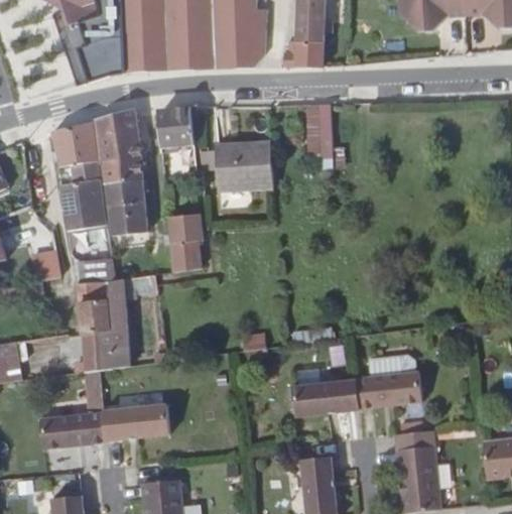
[(62,0),(72,26),(101,15),(100,10),(101,10),(97,0),(62,0)]
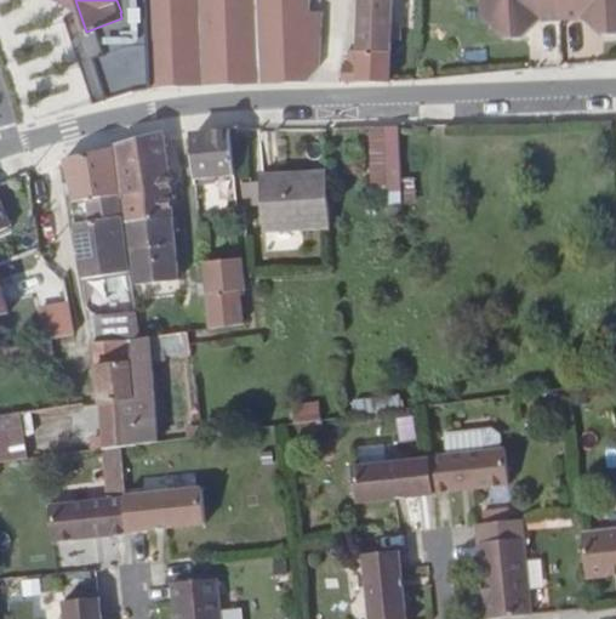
[(249,45),(249,83),(278,83),(306,83),(309,12),(264,11),(263,0),(246,0),(246,7),(256,7),(256,20),(263,20),(262,45),(249,45)]
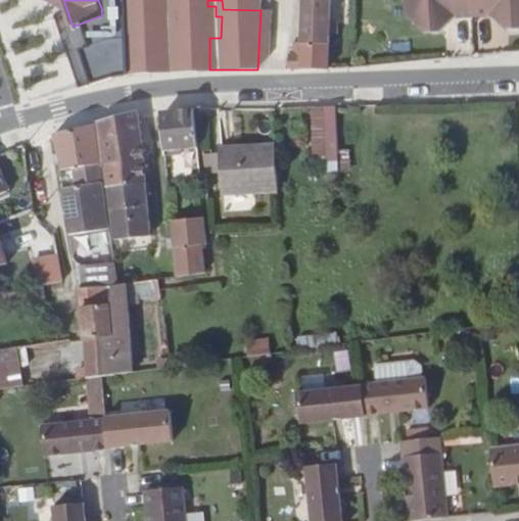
[(261,10),(261,0),(222,0),(223,9),(261,10)]
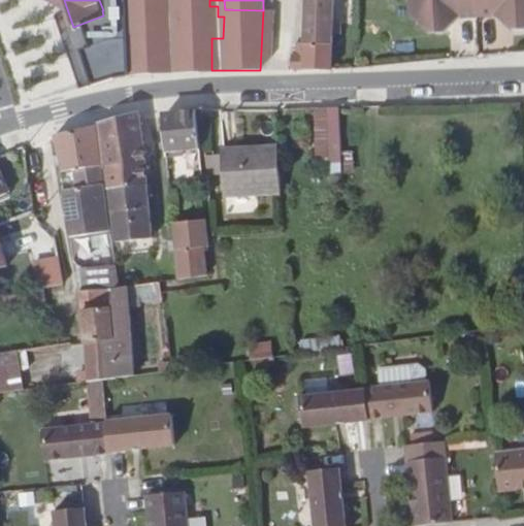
[(304,0),(301,44),(332,44),(333,0),(304,0)]
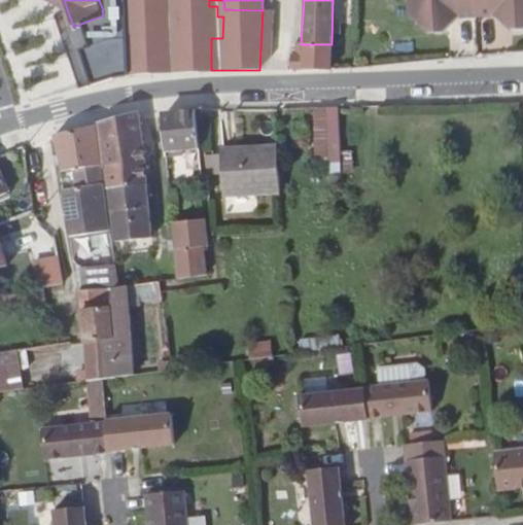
[(409,0),(411,20),(429,36),(444,36),(451,28),(450,19),(458,19),(496,16),(503,16),(503,25),(512,33),(522,31),(522,0),(409,0)]
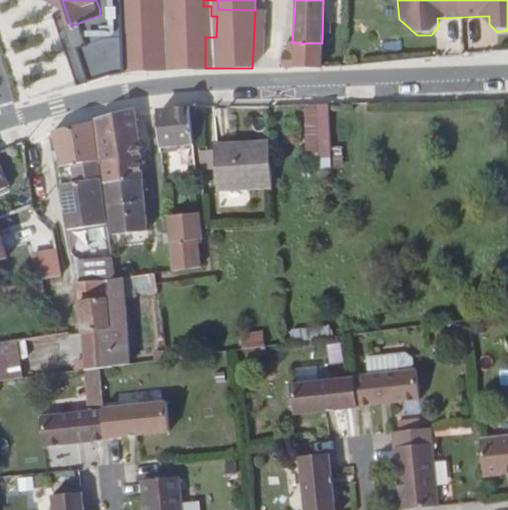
[(100,15),(106,55),(133,50),(126,4),(100,10),(99,10),(100,15)]
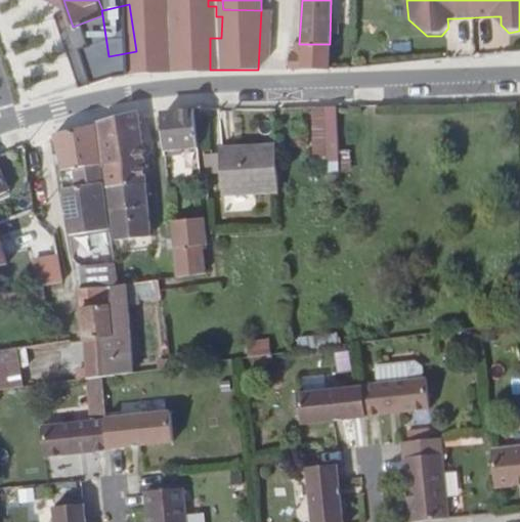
[(447,18),(448,28),(456,18),(447,18)]
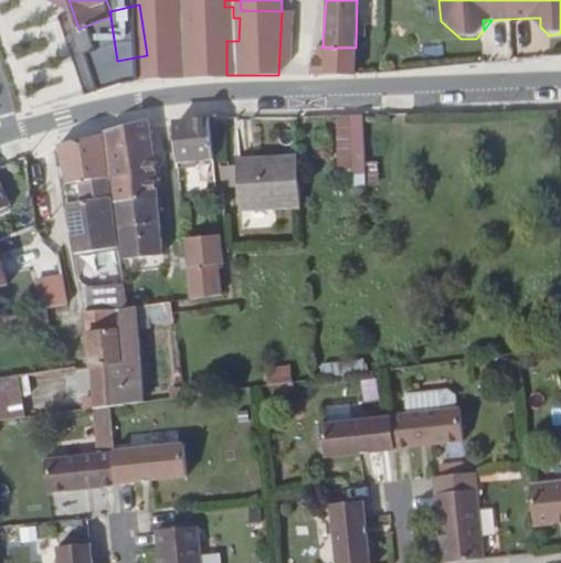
[(311,60),(311,75),(353,74),(355,62),(356,48),(323,48),(317,48),(317,60),(311,60)]
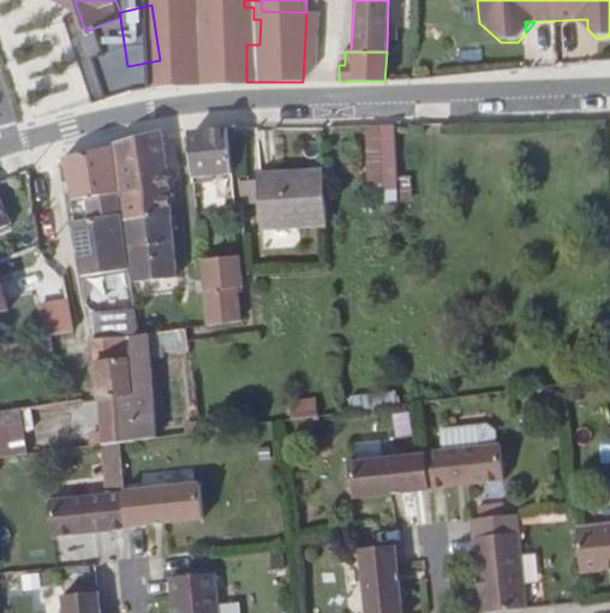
[(386,67),(384,81),(402,79),(402,67),(386,67)]
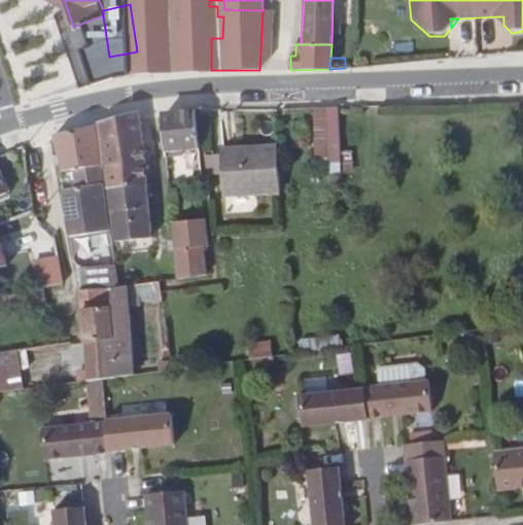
[(341,171),(336,106),(321,106),(326,171),(341,171)]
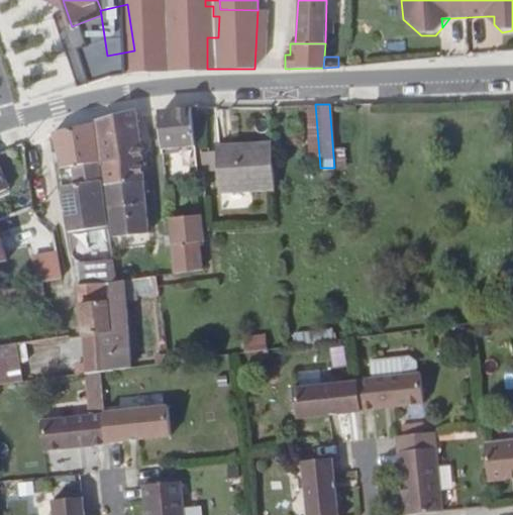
[(195,147),(192,107),(165,112),(158,112),(162,150),(173,148),(195,147)]
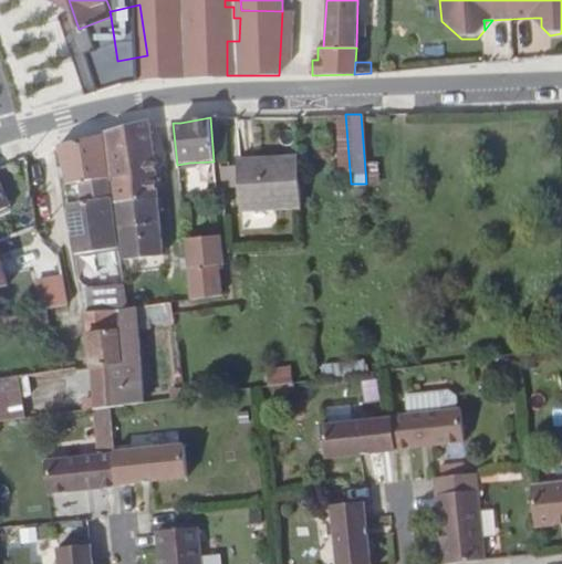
[(116,201),(157,198),(148,123),(146,123),(107,134),(113,173),(116,201)]
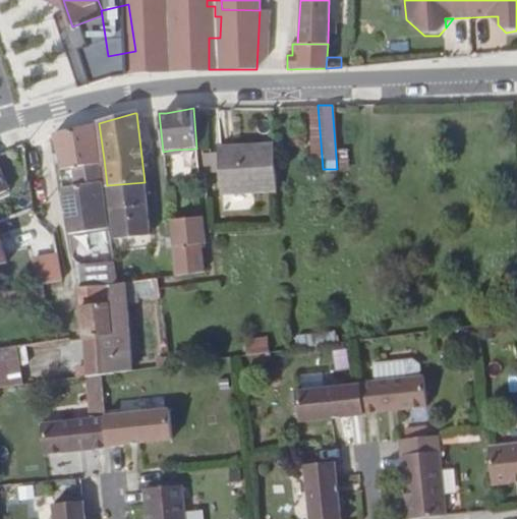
[(53,134),(62,188),(103,181),(95,124),(75,129),(53,134)]
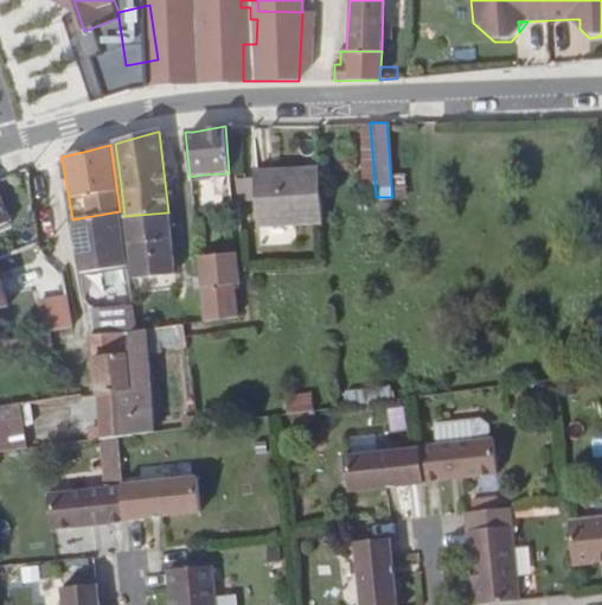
[(321,217),(318,167),(254,172),(255,178),(256,202),(257,222),(321,217)]
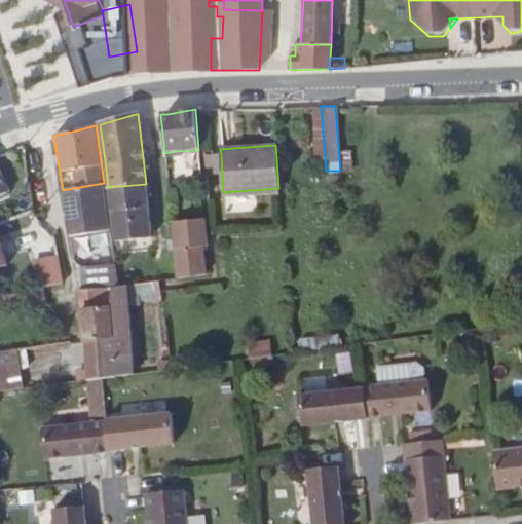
[(221,154),(204,156),(207,176),(222,175),(221,154)]
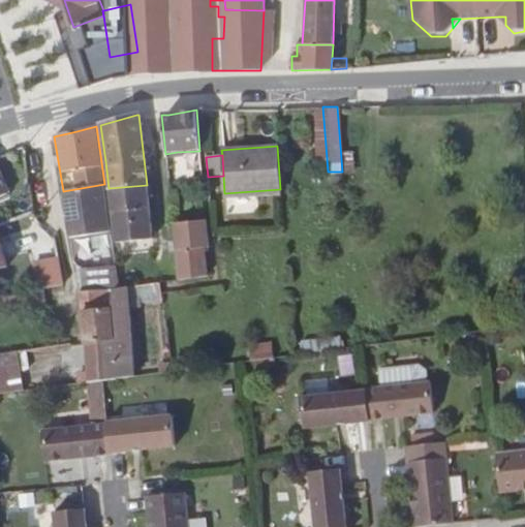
[(0,203),(11,197),(0,173),(0,203)]
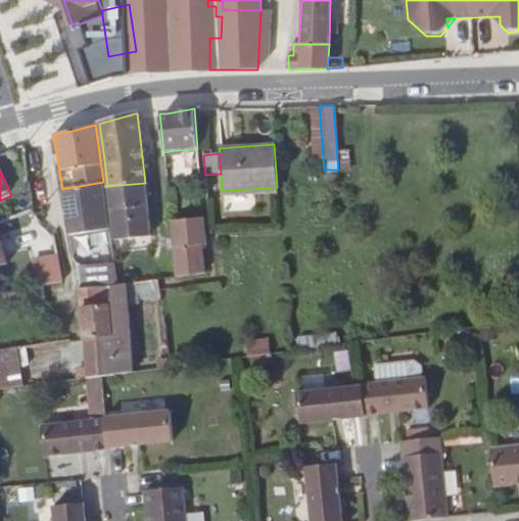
[(62,189),(69,236),(103,231),(109,230),(103,182),(62,189)]
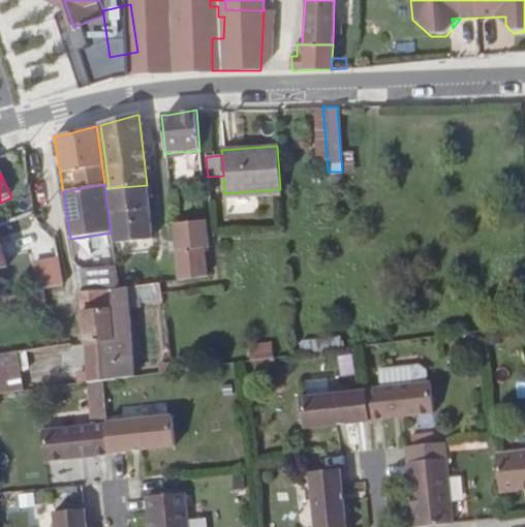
[(116,243),(153,240),(147,185),(109,188),(114,227),(116,243)]
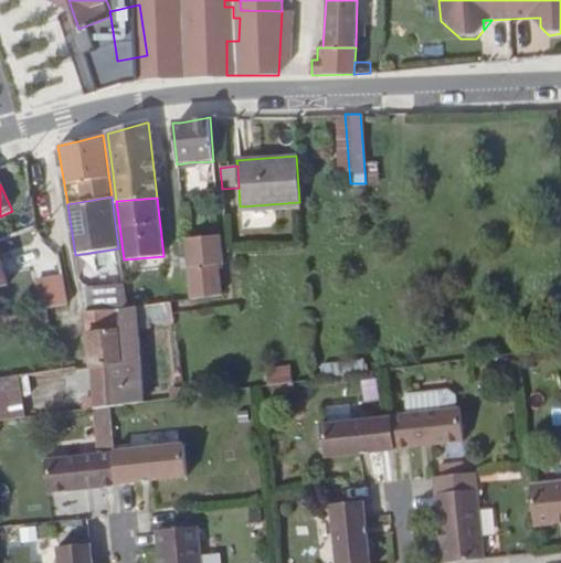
[(184,237),(190,298),(221,295),(219,264),(224,264),(221,234),(184,237)]
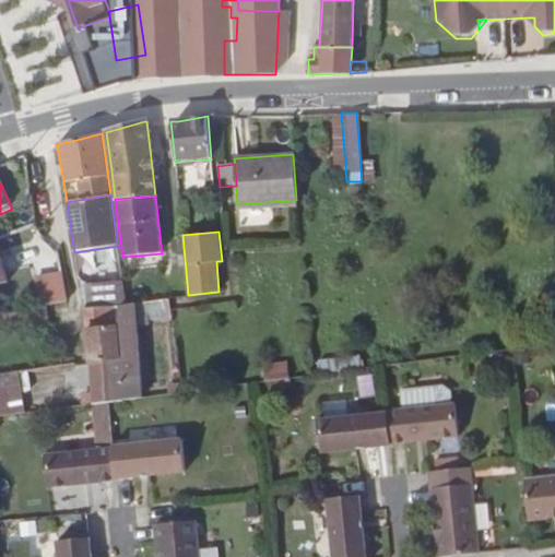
[(44,305),(66,299),(61,276),(39,281),(44,305)]
